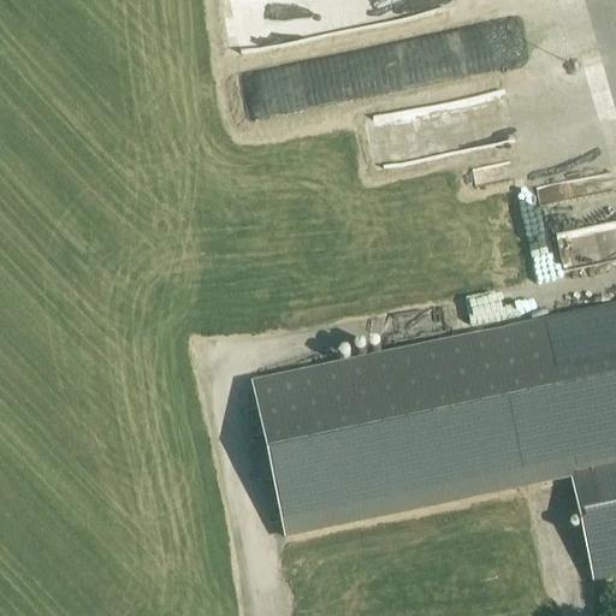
[(367,0),(371,21),(443,9),(440,0),(367,0)]
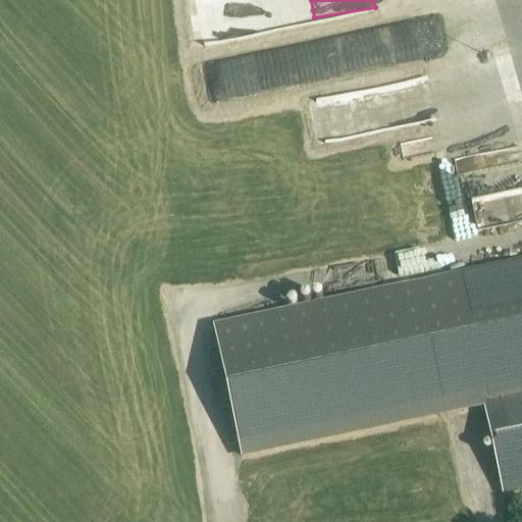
[(258,59),(264,90),(332,75),(326,46),(258,59)]
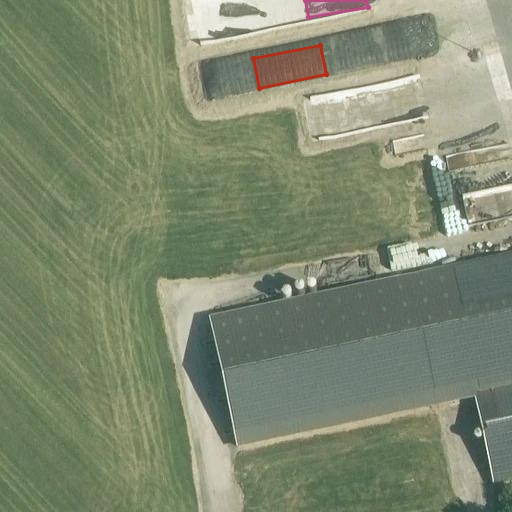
[(429,80),(305,99),(310,135),(435,116),(429,80)]
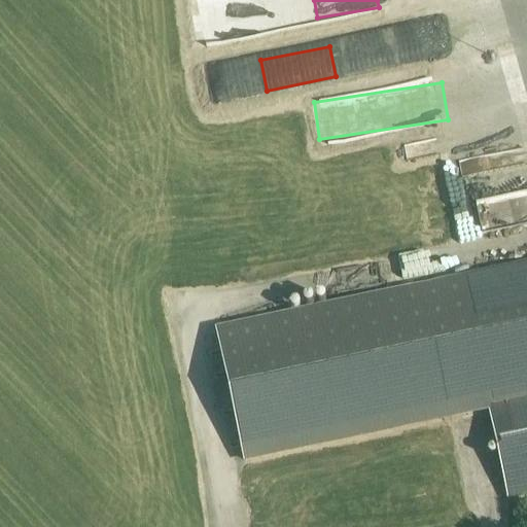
[(526,267),(218,332),(245,459),(488,407),(526,398),(526,267)]
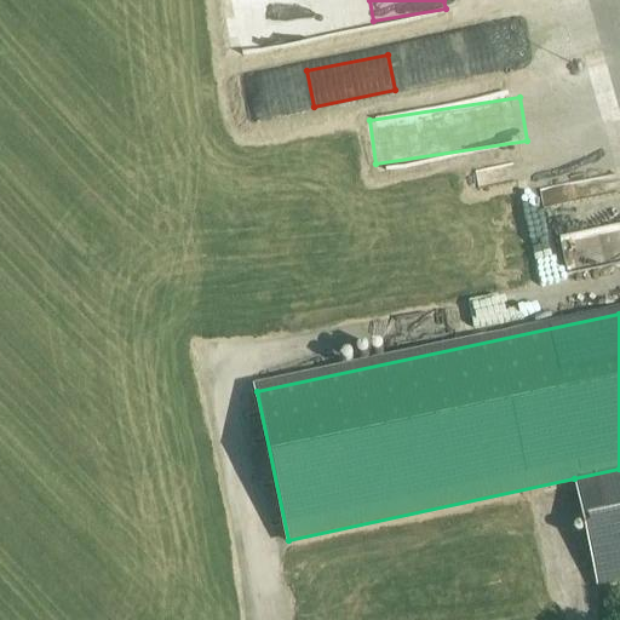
[(619,469),(574,478),(597,586),(619,581),(619,469)]
